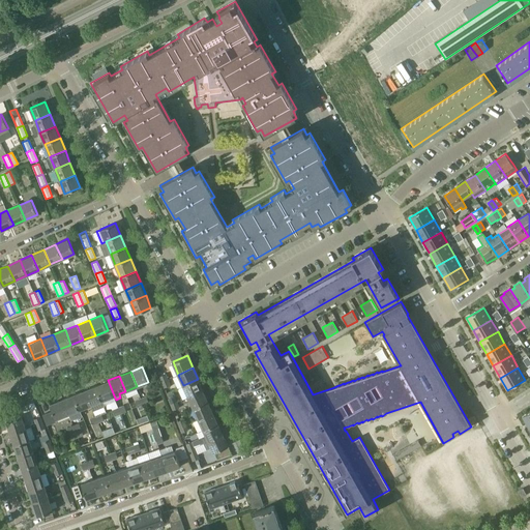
[(164,387),(171,385),(168,379),(162,382),(164,387)]
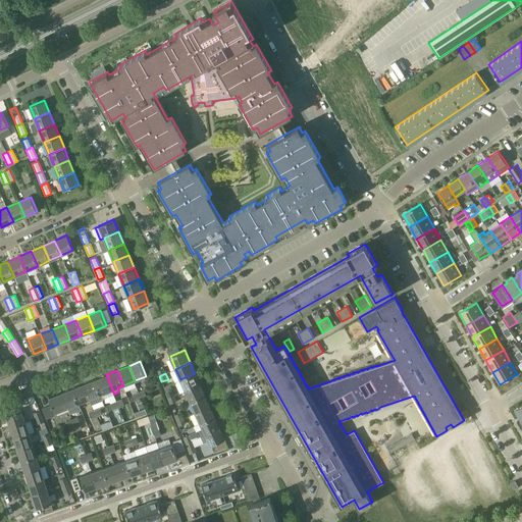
[(200,384),(195,373),(180,379),(186,390),(200,384)]
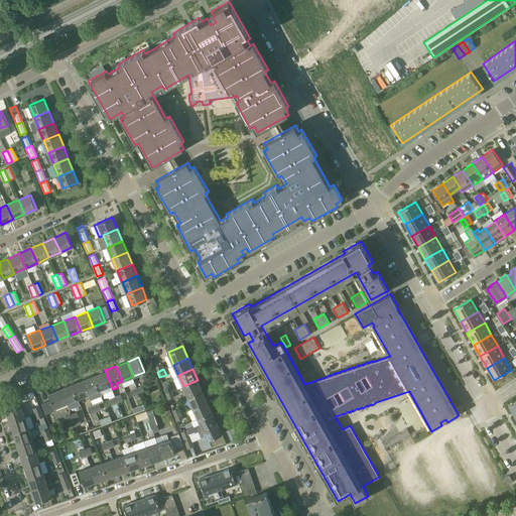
[(105,370),(95,375),(100,389),(102,394),(112,390),(112,389),(113,389),(111,385),(105,370)]
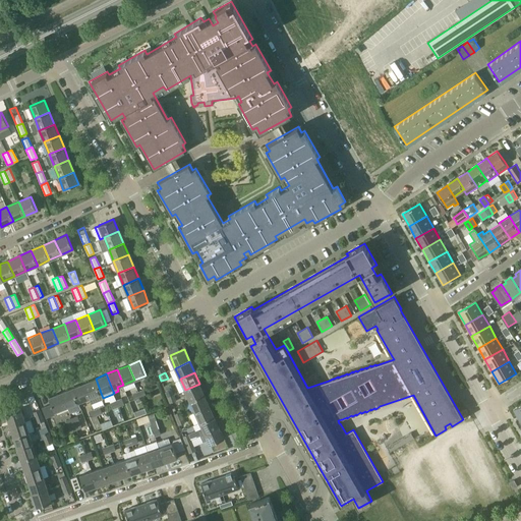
[(96,379),(84,383),(90,398),(92,403),(93,404),(95,409),(99,407),(100,408),(105,406),(103,400),(104,400),(103,398),(101,393),(96,379)]
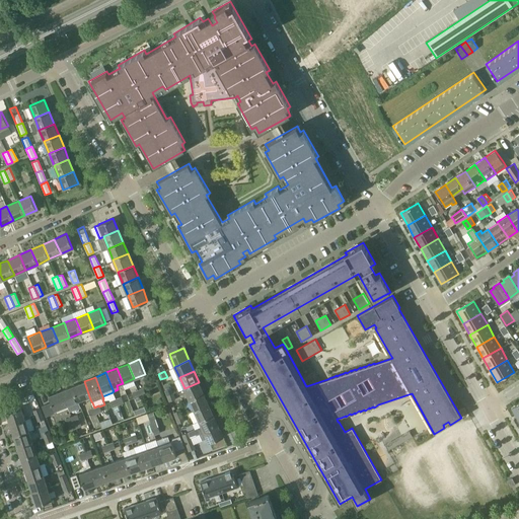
[(84,381),(73,385),(78,400),(89,396),(84,381)]
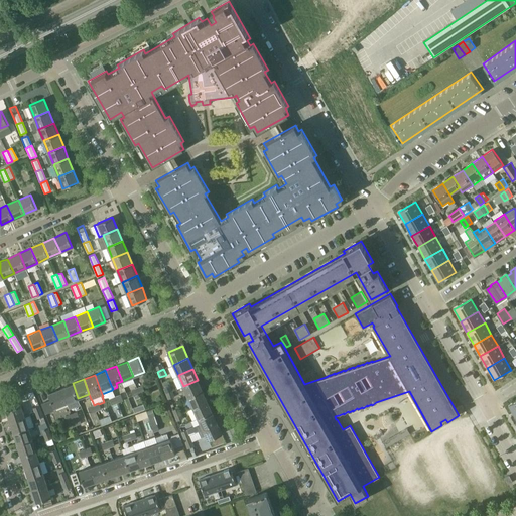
[(164,388),(163,388),(165,393),(172,391),(170,385),(169,385),(167,380),(162,382),(164,388)]
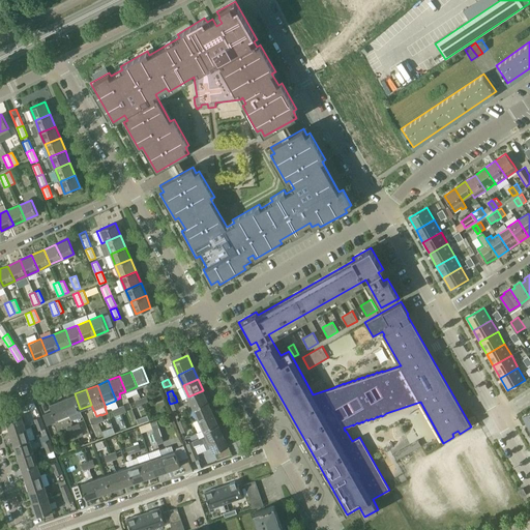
[(208,401),(203,390),(188,396),(194,408),(208,401)]
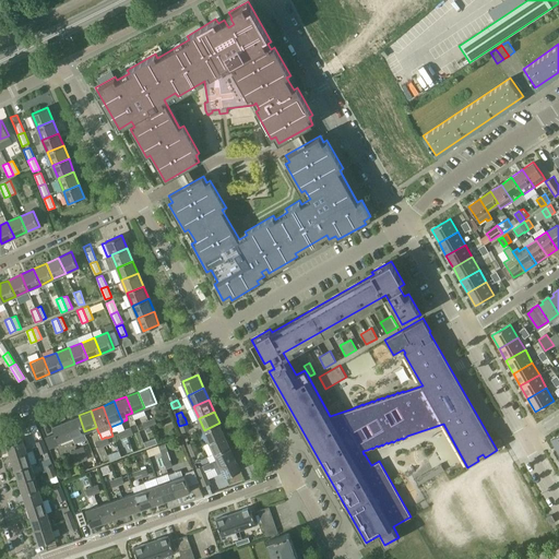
[(79,415),(67,420),(73,436),(84,431),(79,415)]
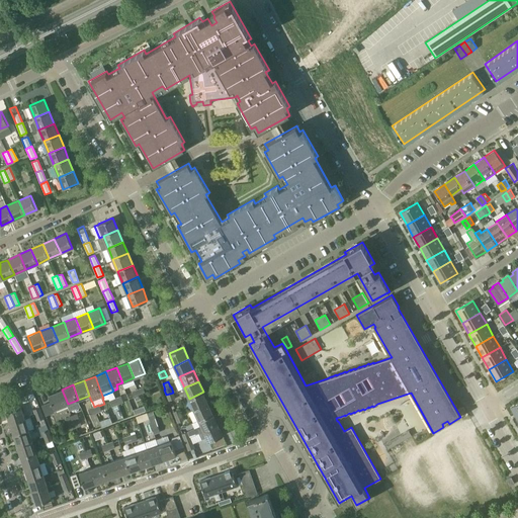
[(46,416),(56,412),(55,409),(68,404),(62,390),(49,395),(52,401),(41,405),(46,416)]
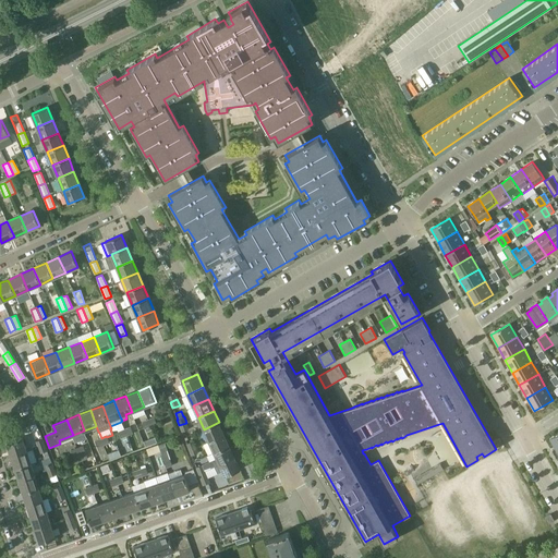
[(142,422),(145,429),(152,426),(148,420),(142,422)]
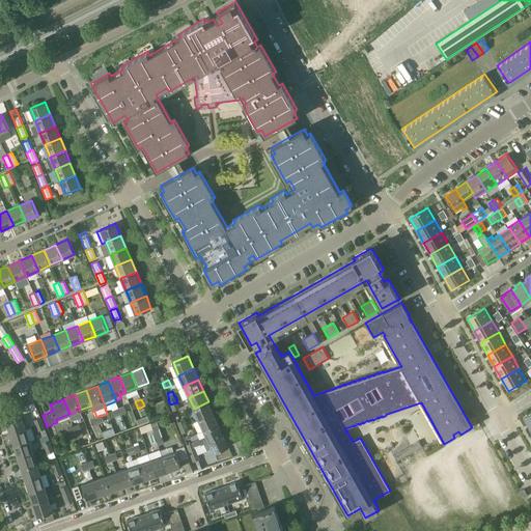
[(214,413),(208,401),(194,409),(199,419),(214,413)]
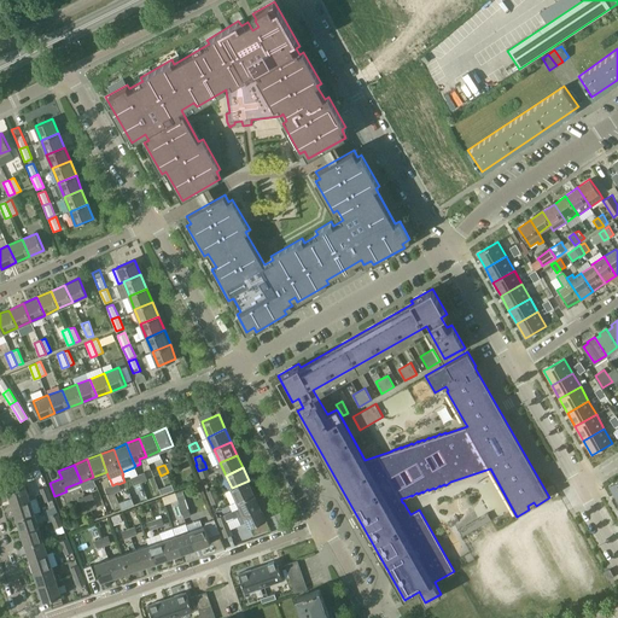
[(202,478),(209,474),(207,468),(198,471),(202,478)]
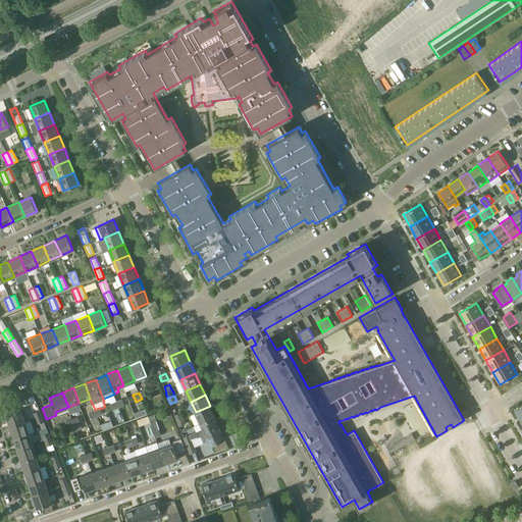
[(110,404),(113,410),(119,408),(117,401),(110,404)]
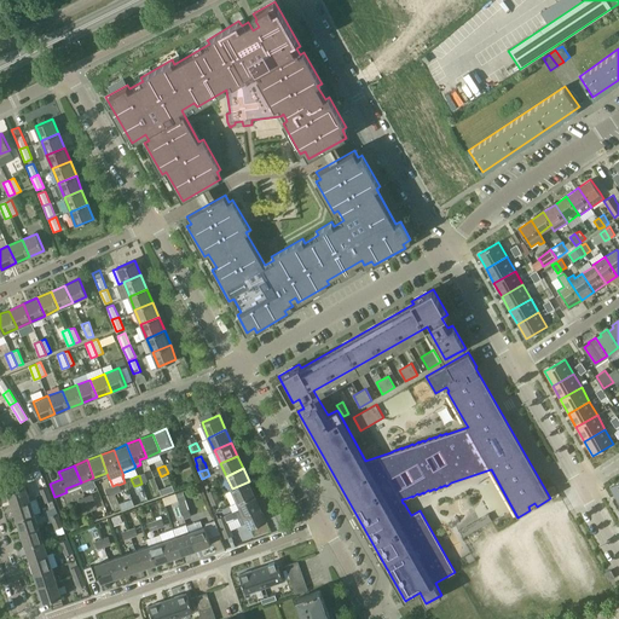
[(249,481),(232,489),(237,502),(255,495),(249,481)]
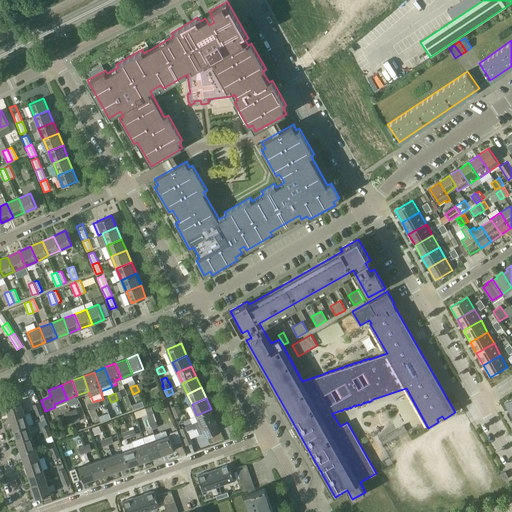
[(21,402),(6,407),(10,418),(25,413),(21,402)]
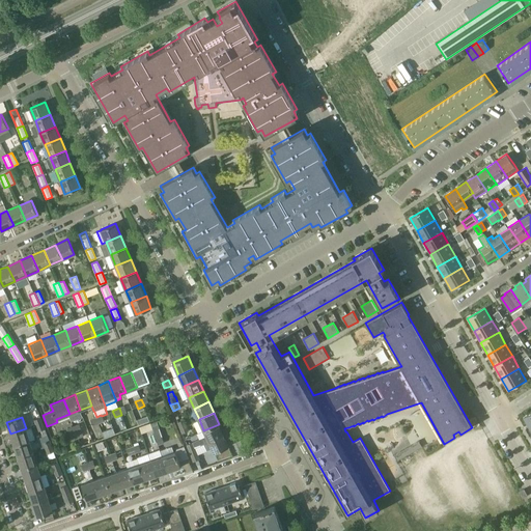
[(90,419),(92,426),(99,424),(96,417),(90,419)]
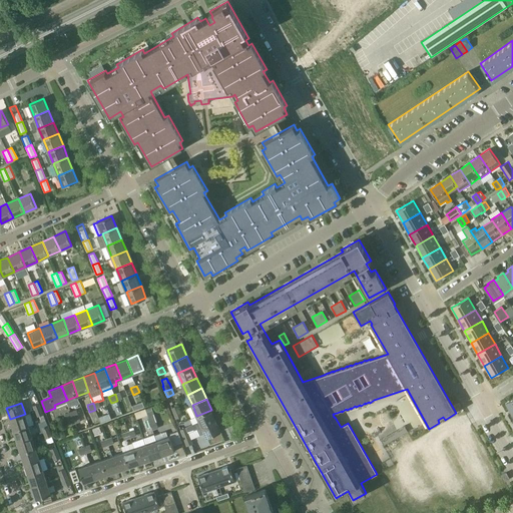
[(178,405),(171,408),(173,413),(180,410),(178,405)]
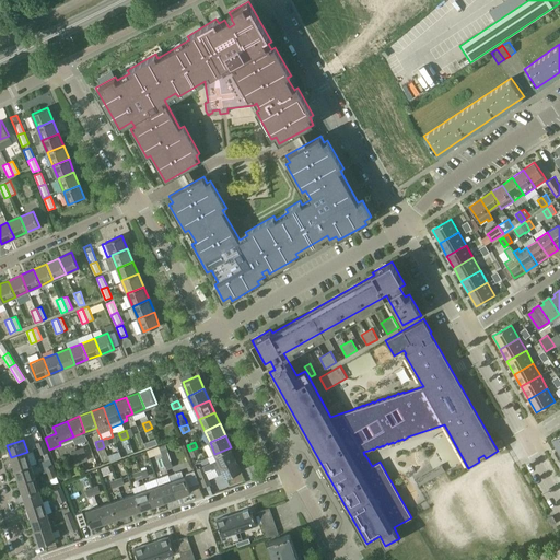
[(199,454),(197,447),(189,451),(191,457),(199,454)]
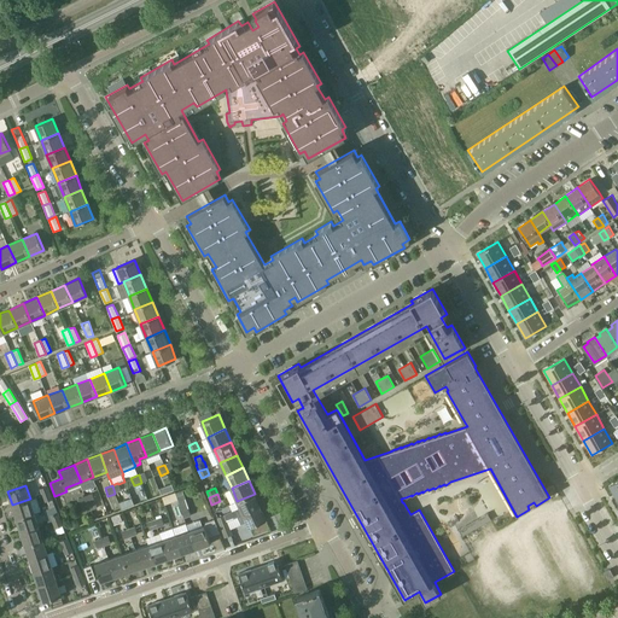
[(240,507),(234,511),(237,517),(260,506),(255,494),(237,501),(240,507)]
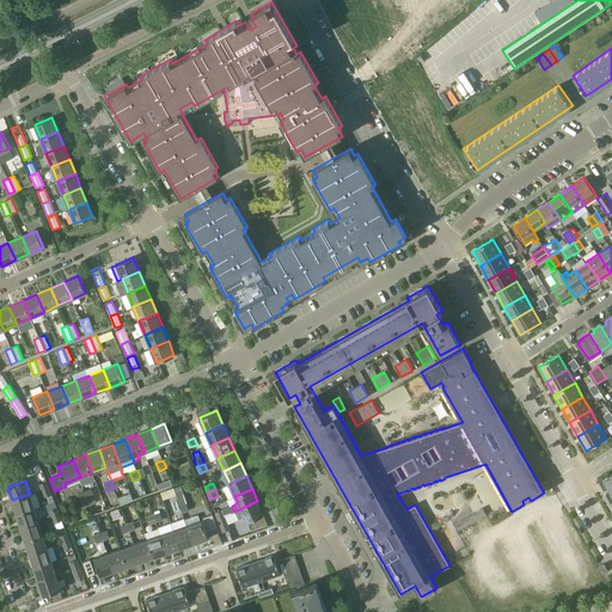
[(78,494),(81,502),(87,499),(85,491),(78,494)]
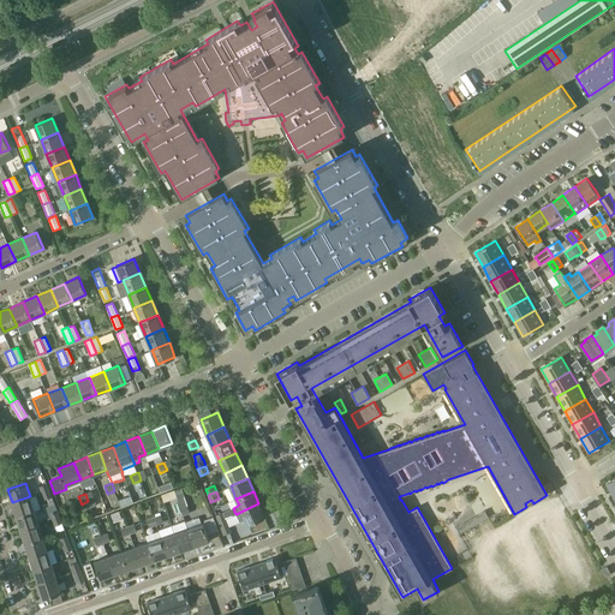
[(132,494),(120,500),(123,506),(135,501),(132,494)]
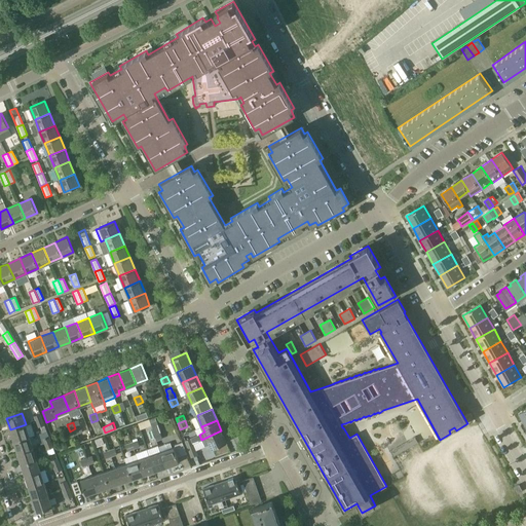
[(26,424),(10,429),(14,442),(30,437),(35,435),(31,423),(26,425),(26,424)]
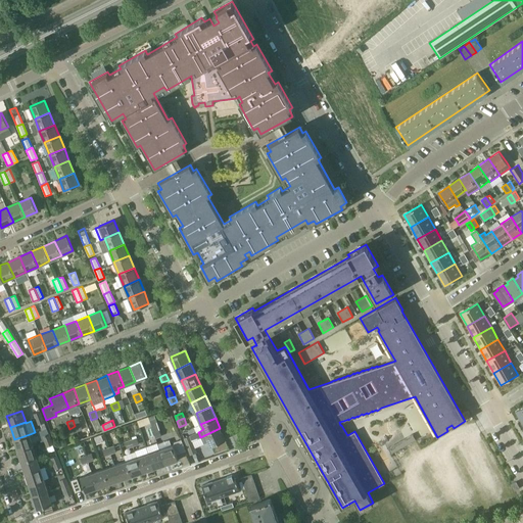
[(225,439),(220,428),(200,437),(203,443),(208,441),(210,445),(225,439)]
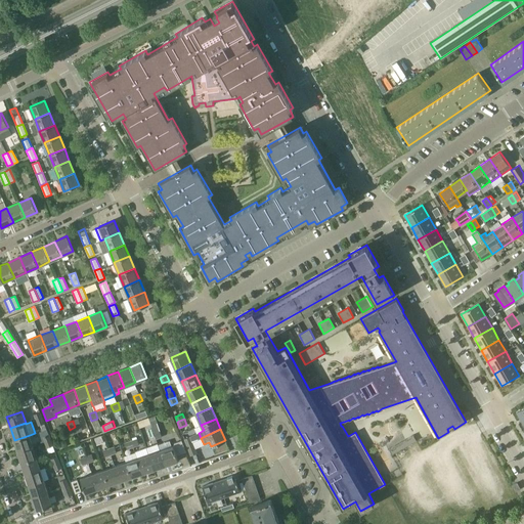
[(33,446),(30,435),(14,440),(17,451),(33,446)]
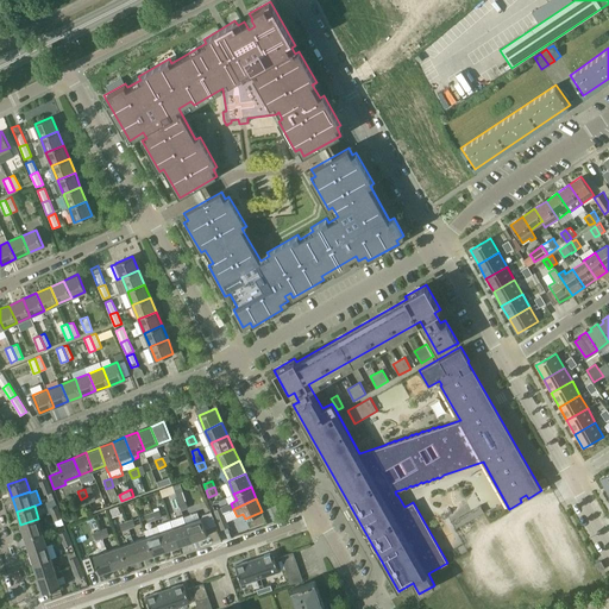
[(482,506),(453,520),(457,527),(485,512),(482,506)]
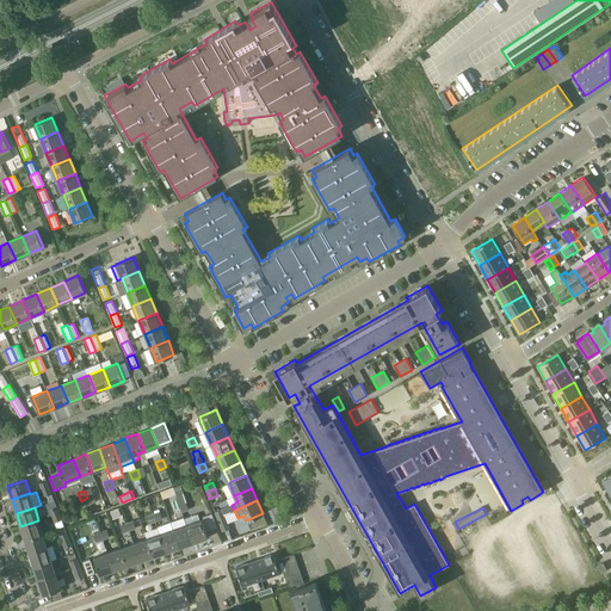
[(222,508),(215,512),(217,518),(224,514),(222,508)]
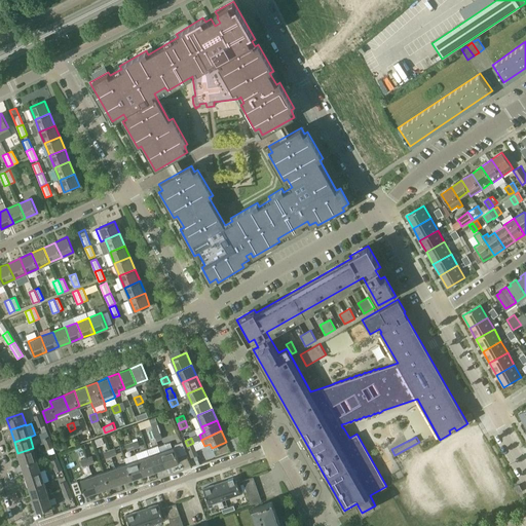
[(53,447),(51,441),(44,444),(46,450),(53,447)]
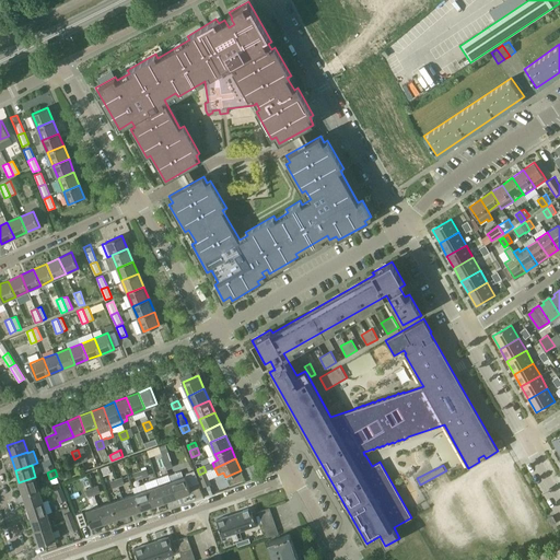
[(190,492),(188,487),(185,476),(184,477),(182,470),(170,475),(171,481),(176,497),(190,492)]
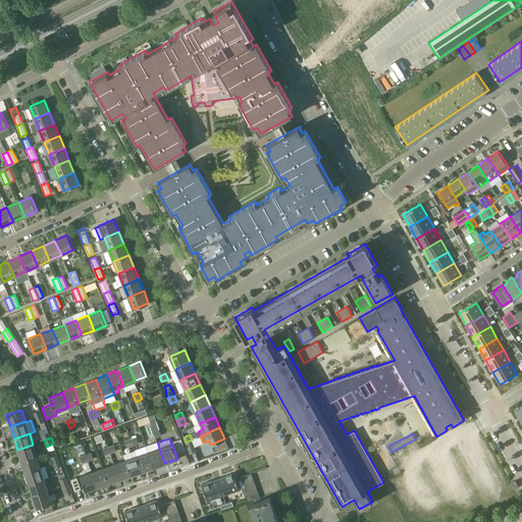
[(180,438),(173,441),(172,444),(175,454),(185,450),(180,438)]
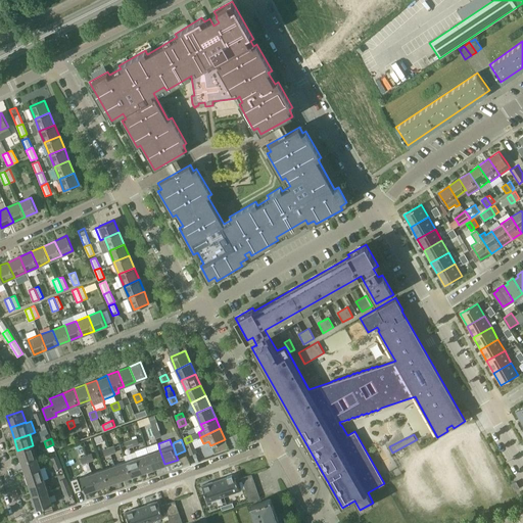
[(190,455),(197,452),(192,440),(186,443),(190,455)]
